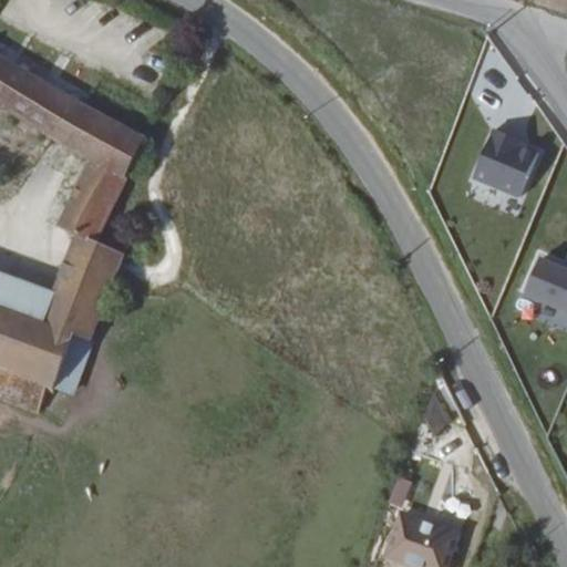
[(0,52),(0,101),(96,156),(62,222),(79,232),(53,290),(43,321),(0,306),(0,392),(39,406),(49,379),(55,381),(73,331),(91,338),(124,251),(96,238),(109,214),(147,140),(0,52)]
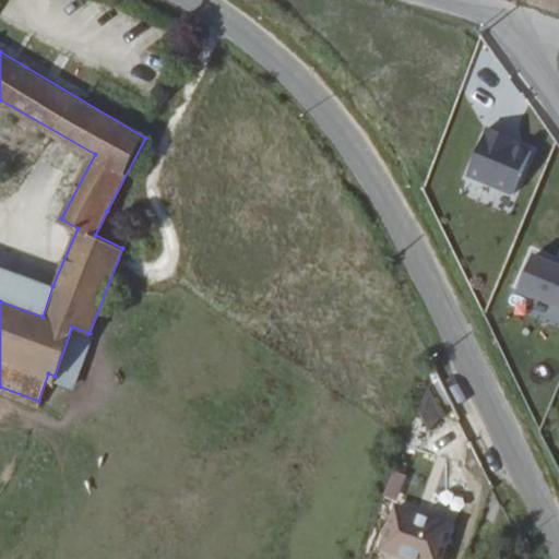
[(514,189),(532,145),(514,138),(516,133),(489,121),(468,169),(514,189)]
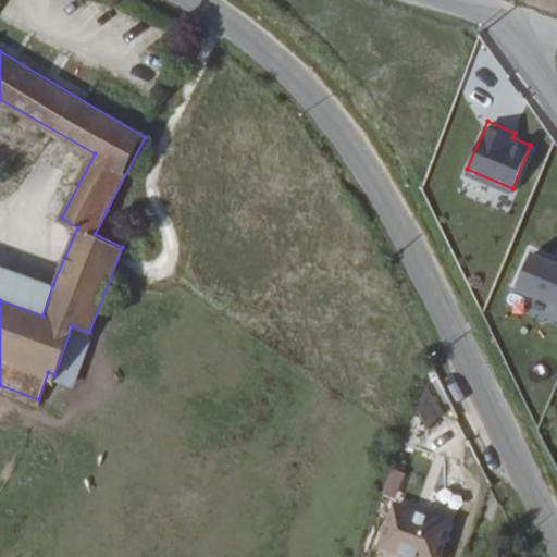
[(518,284),(556,299),(556,258),(533,248),(518,284)]
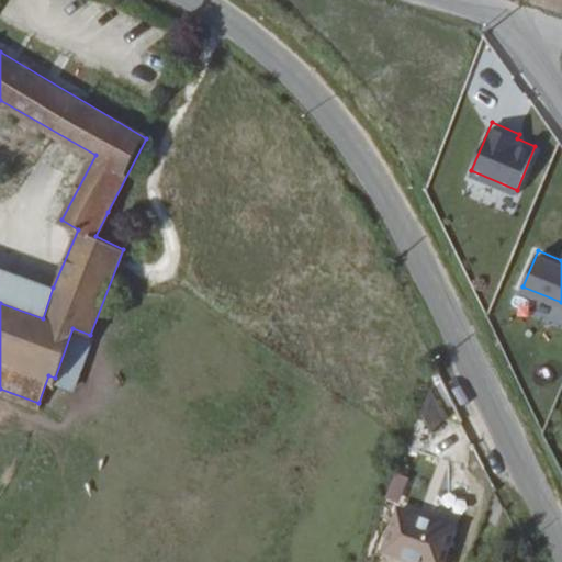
[(0,303),(43,318),(53,288),(0,270),(0,303)]
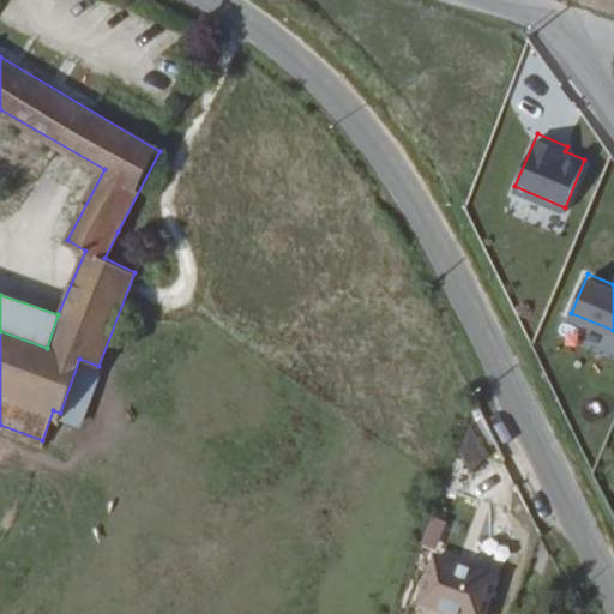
[(78,420),(98,366),(79,359),(60,413),(78,420)]
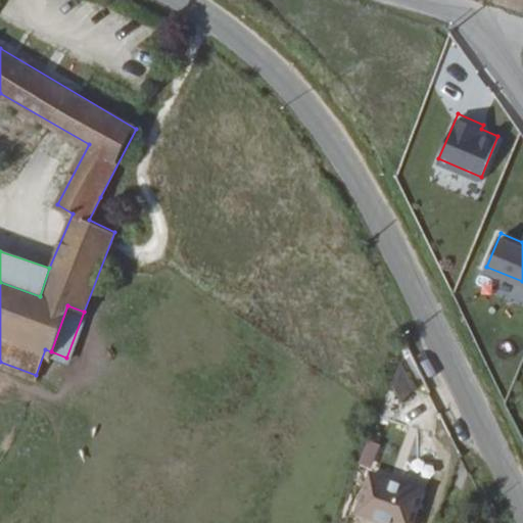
[(358,463),(372,467),(379,443),(366,439),(358,463)]
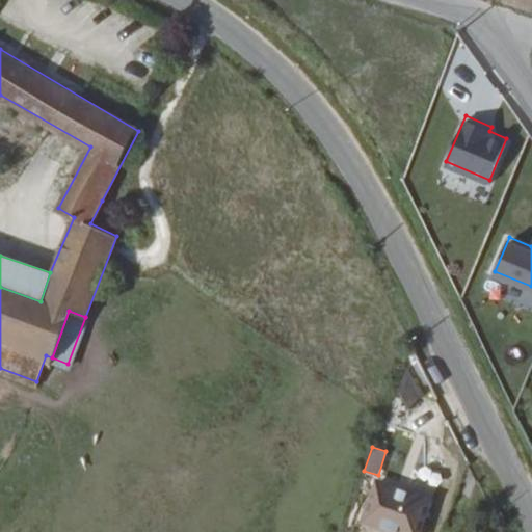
[(433,493),(439,469),(424,466),(419,489),(433,493)]
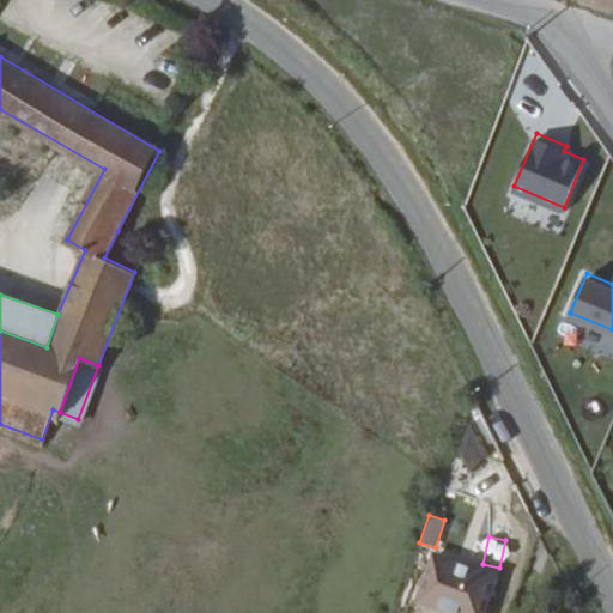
[(484,612),(496,578),(436,557),(420,602),(453,612),(484,612)]
